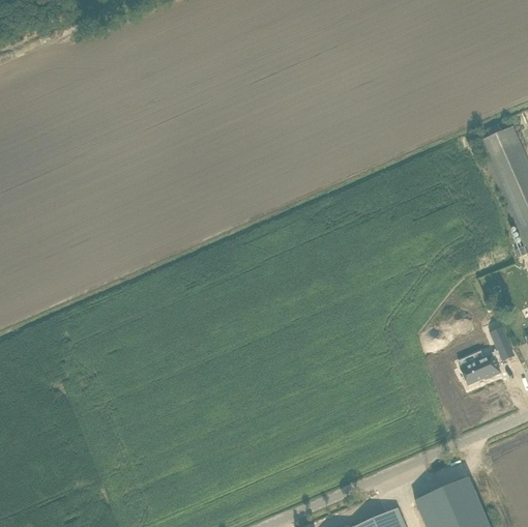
[(489,127),(492,135),(479,140),(525,244),(517,249),(520,256),(527,253),(527,153),(516,124),(503,129),(500,123),(489,127)]
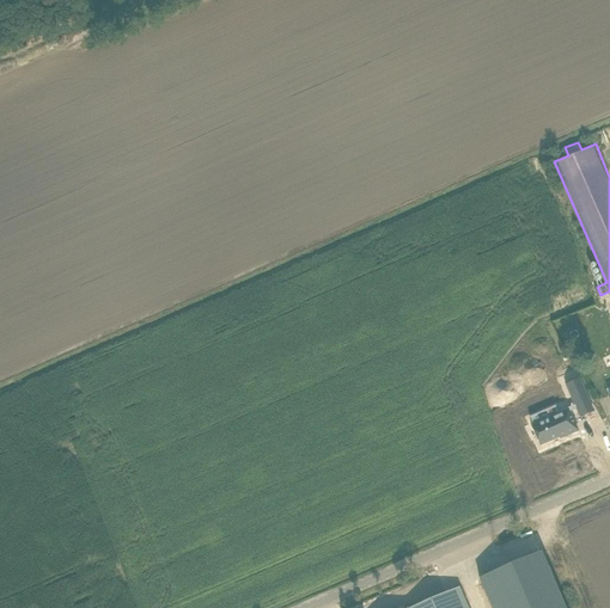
[(567,382),(577,403),(590,397),(581,376),(567,382)]
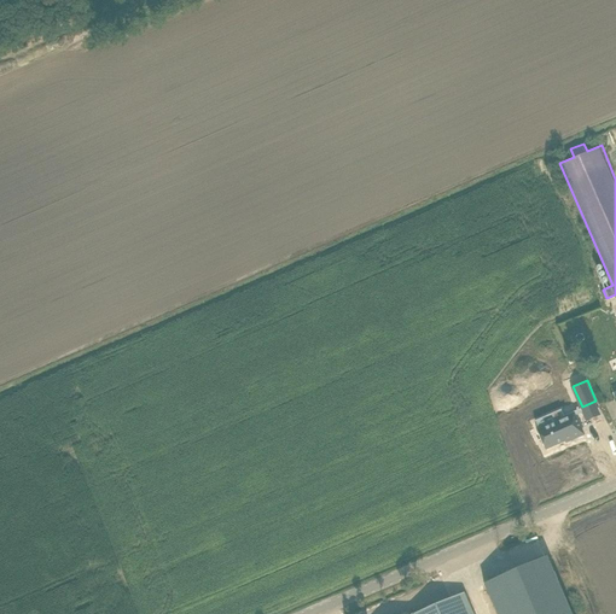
[(559,419),(538,428),(546,448),(567,439),(567,440),(585,432),(576,413),(559,420),(559,419)]
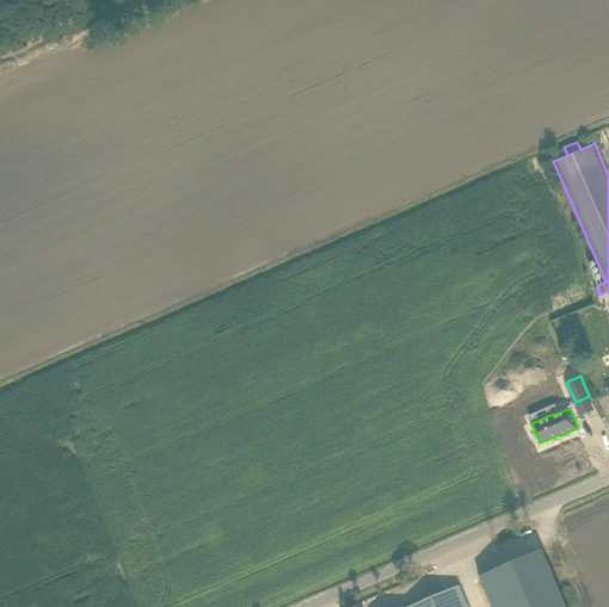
[(469,606),(460,583),(405,606),(469,606)]
